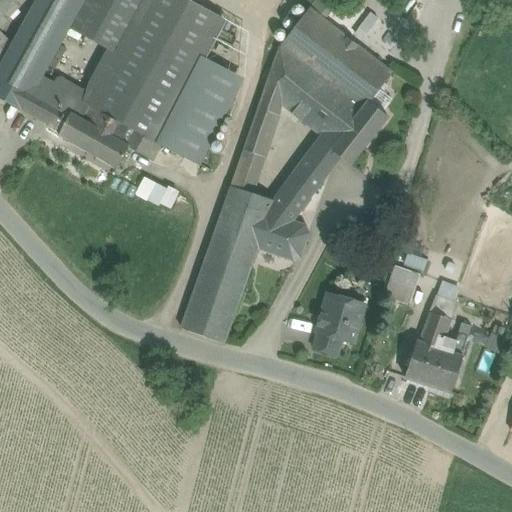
[(0,0),(0,17),(16,0),(0,0)]
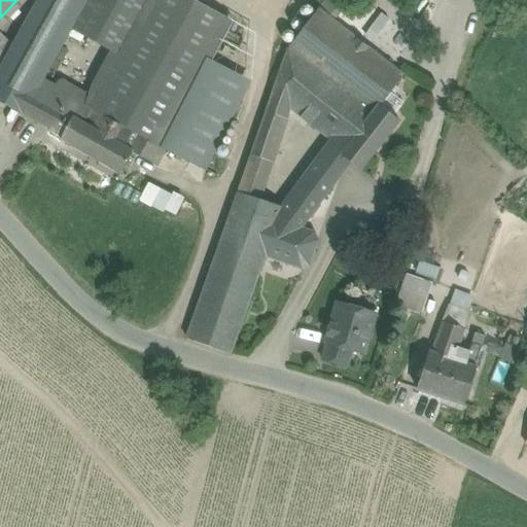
[(38,0),(0,69),(0,103),(23,115),(45,76),(73,28),(88,0),(38,0)]
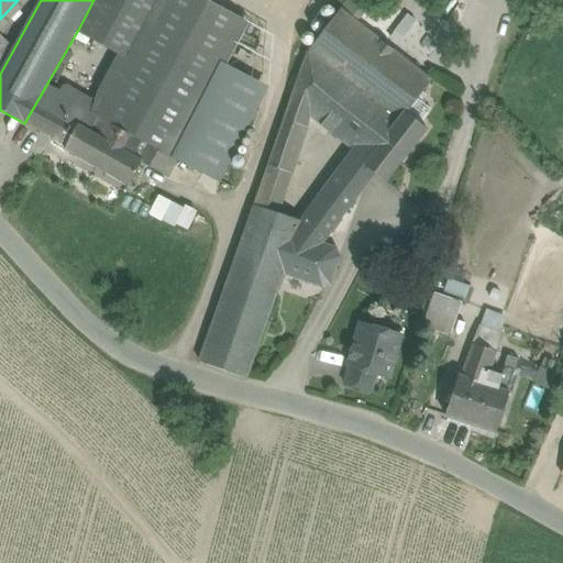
[(98,110),(100,111),(157,9),(141,0),(94,0),(78,30),(128,57),(98,110)]
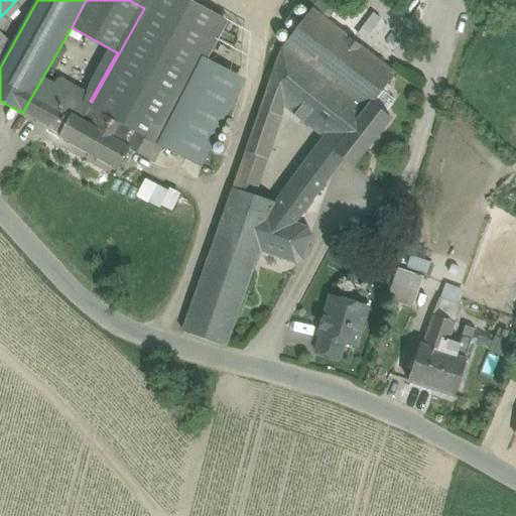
[(188,0),(129,0),(144,8),(212,46),(214,47),(228,21),(188,0)]
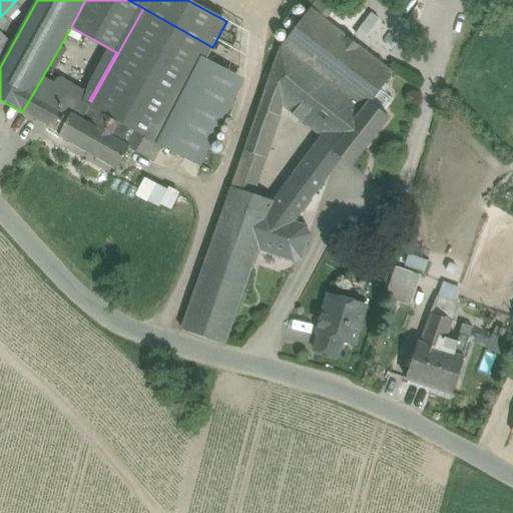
[(342,1),(341,0),(317,0),(309,10),(324,23),(327,20),(341,1),(342,1)]
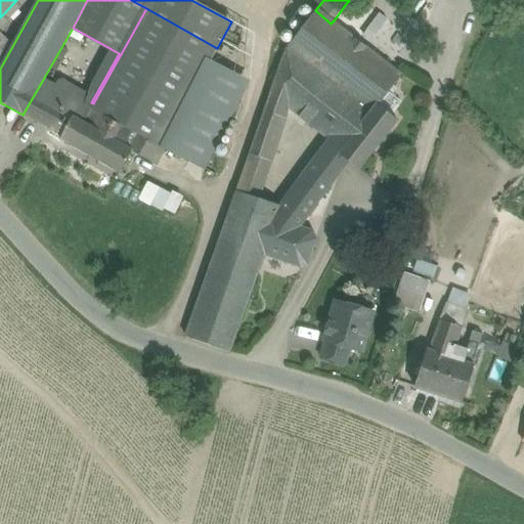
[(348,1),(334,20),(345,30),(359,10),(348,1)]
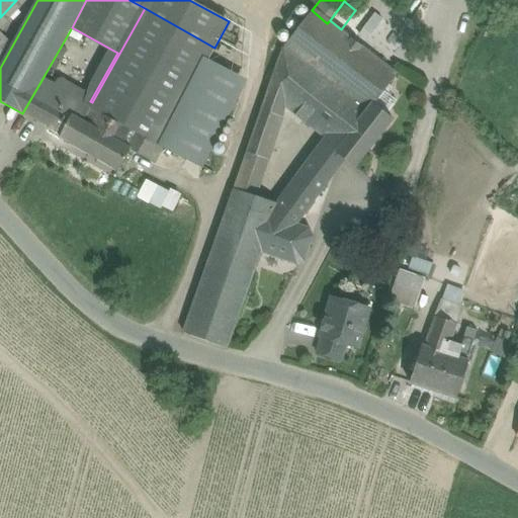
[(212,47),(145,8),(92,102),(88,109),(157,147),(158,146),(212,47)]
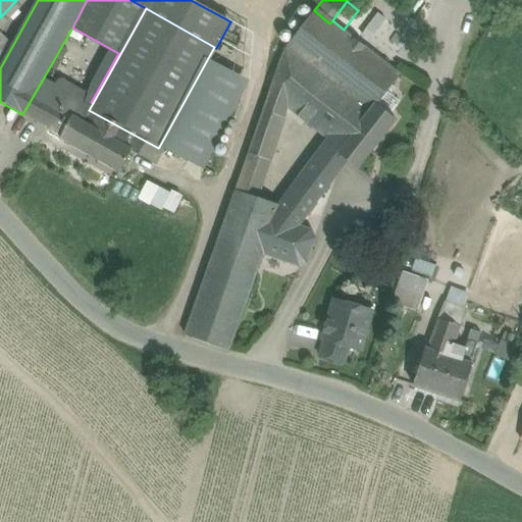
[(329,23),(314,10),(285,46),(253,140),(274,146),(282,123),(284,107),(307,124),(308,125),(329,142),(340,150),(359,124),(374,106),(376,107),(397,76),(329,23)]
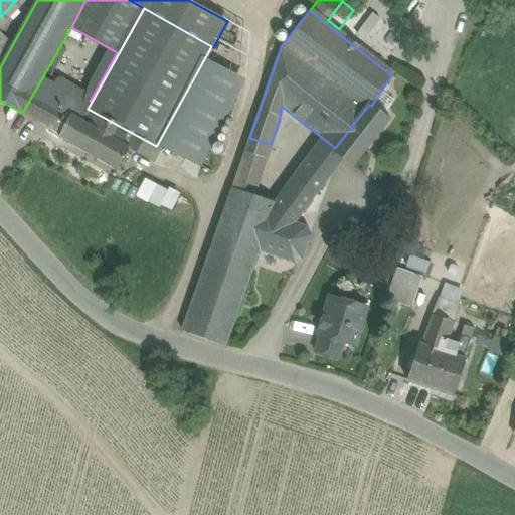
[(232,22),(226,32),(240,40),(245,30),(232,22)]
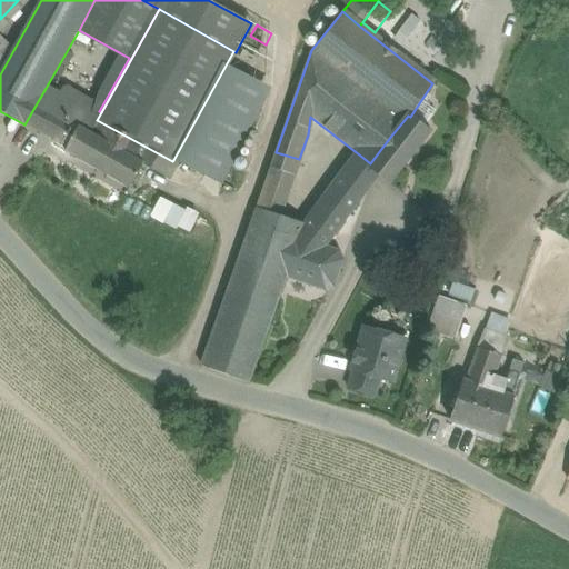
[(236,52),(233,51),(173,160),(176,161),(236,52)]
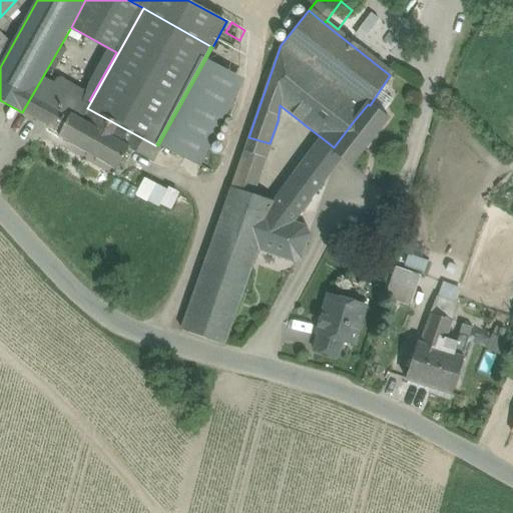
[(44,74),(22,112),(34,119),(55,81),(44,74)]
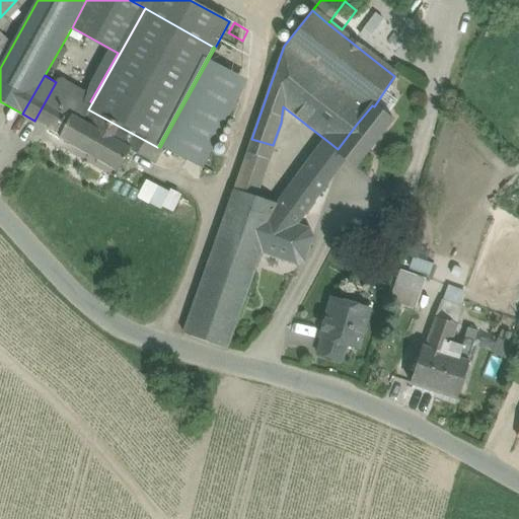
[(90,101),(56,82),(34,121),(61,136),(71,117),(81,122),(88,109),(92,102),(90,101)]
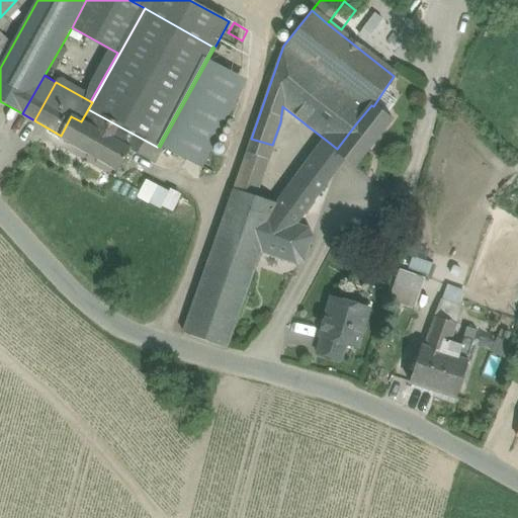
[(371,105),(356,123),(337,149),(333,153),(341,160),(353,169),(389,123),(391,120),(373,106),(371,105)]
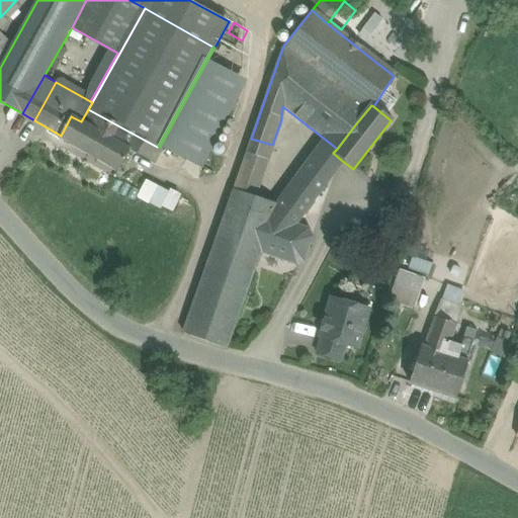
[(157,147),(88,109),(81,121),(71,116),(61,136),(59,139),(117,171),(128,151),(150,161),(157,147)]
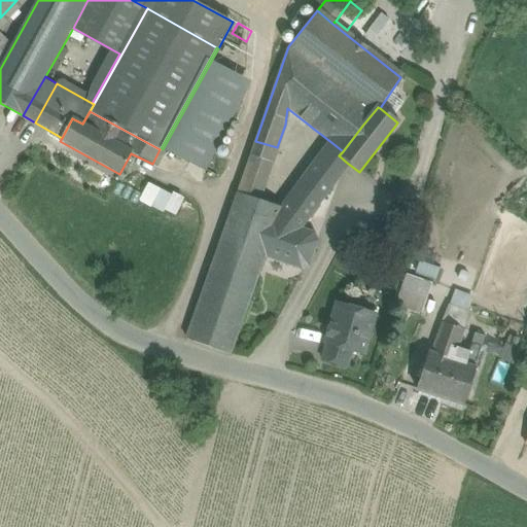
[(277,147),(255,141),(238,194),(259,201),(277,147)]
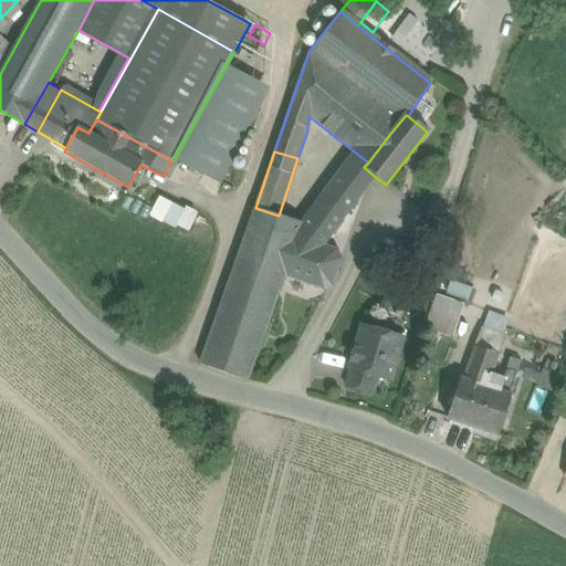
[(342,176),(362,190),(373,175),(364,167),(368,163),(357,154),(342,176)]
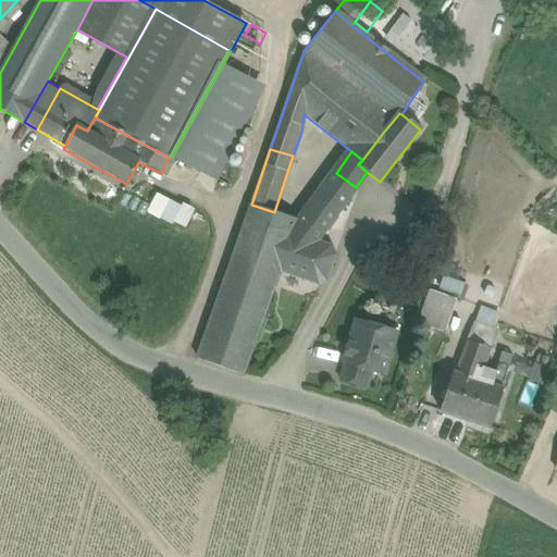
[(336,173),(302,222),(297,220),(281,271),(319,284),(325,280),(333,256),(330,250),(329,248),(317,244),(356,187),(336,173)]
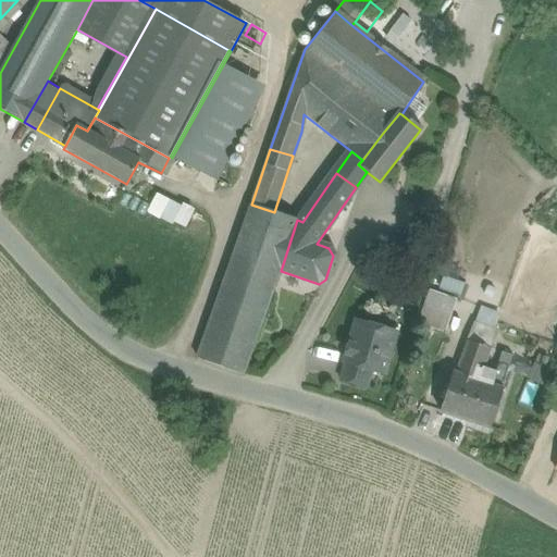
[(188,230),(198,209),(159,190),(149,211),(188,230)]
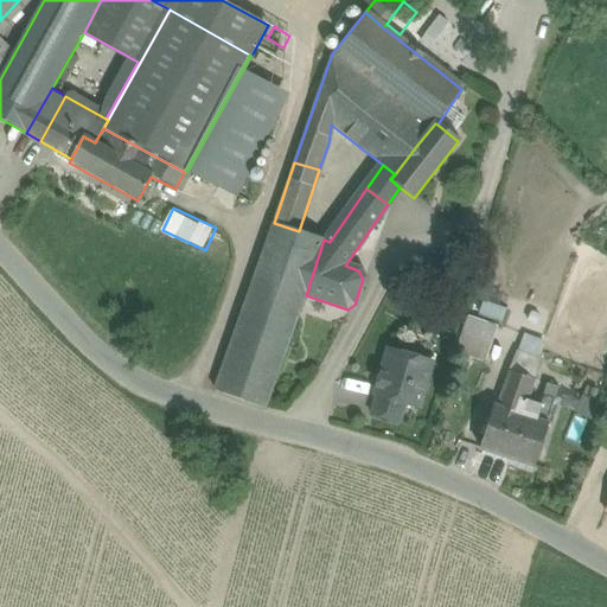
[(299,231),(274,223),(215,393),(266,410),(306,295),(324,240),(299,231)]
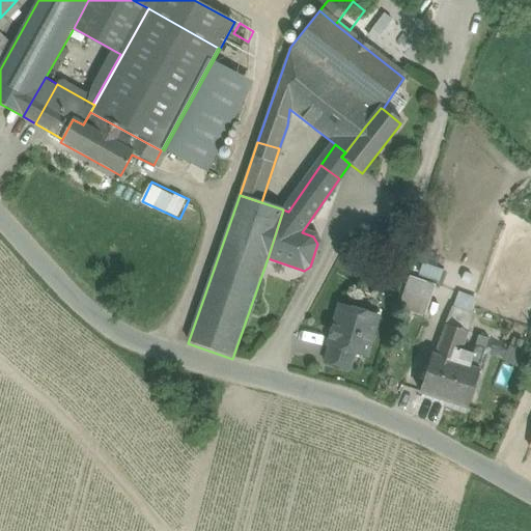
[(435,284),(410,277),(398,310),(401,311),(423,317),(435,284)]
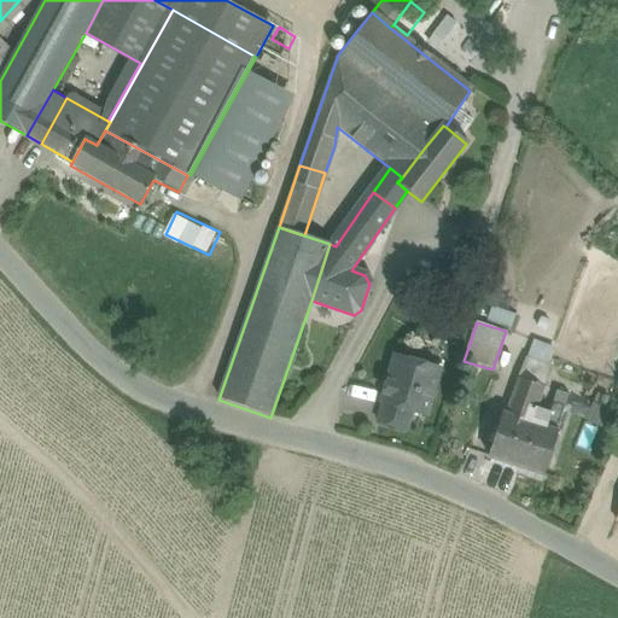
[(526,359),(549,366),(555,345),(532,339),(526,359)]
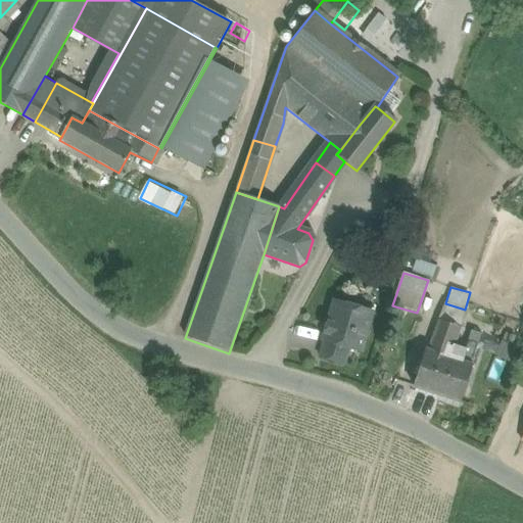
[(324,341),(325,341),(349,348),(361,352),(373,311),(335,300),(324,341)]
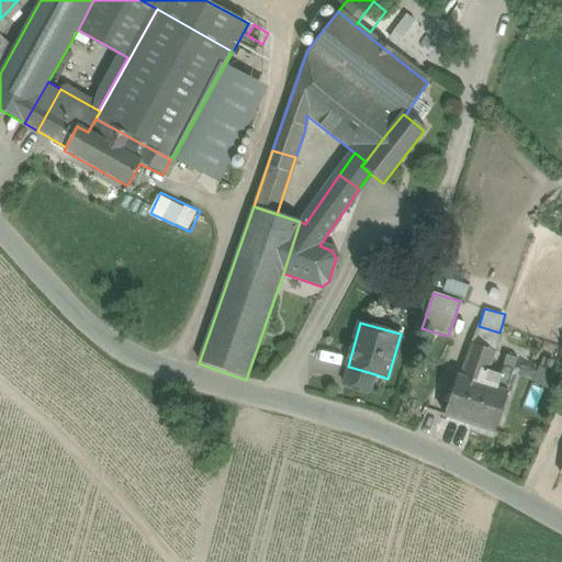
[(483,337),(496,341),(499,333),(479,326),(475,325),(470,345),(480,348),(483,337)]
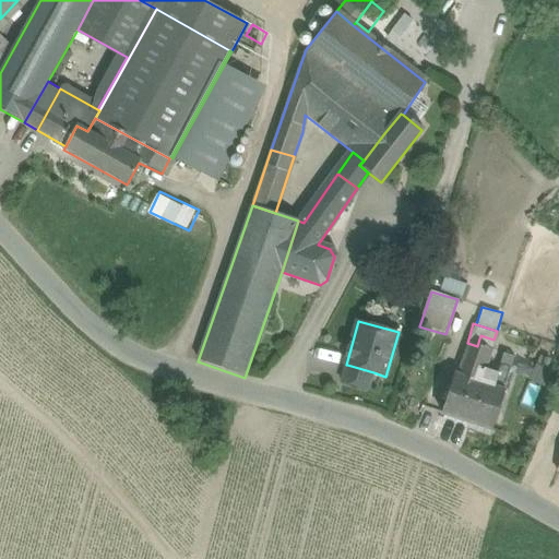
[(494,340),(480,335),(477,346),(490,351),(494,340)]
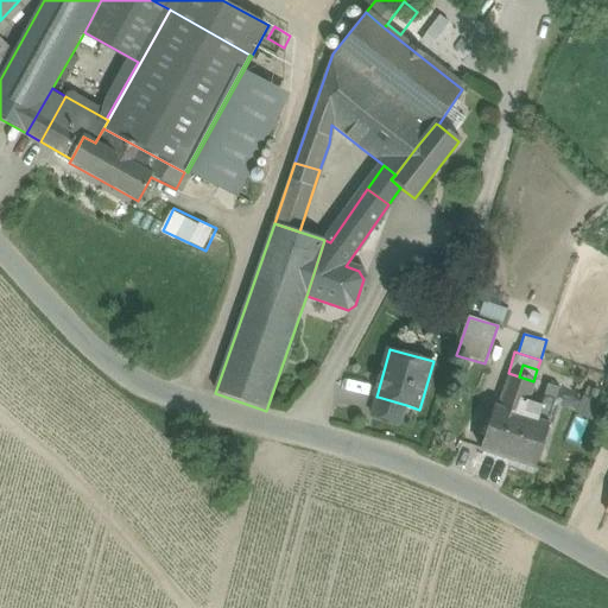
[(519,377),(508,373),(498,409),(524,417),(534,381),(533,381),(519,377)]
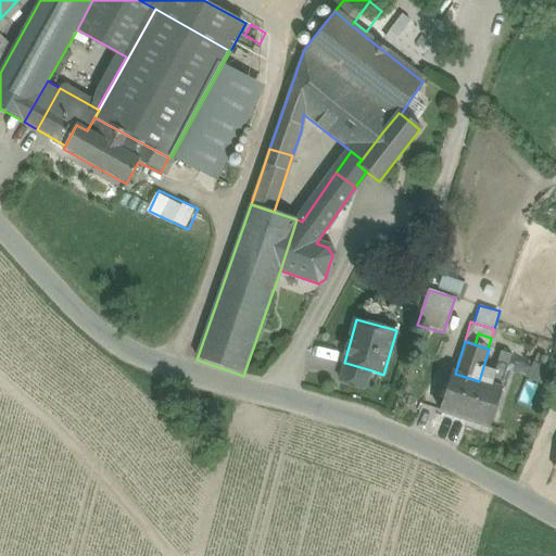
[(500,353),(490,384),(500,388),(510,356),(500,353)]
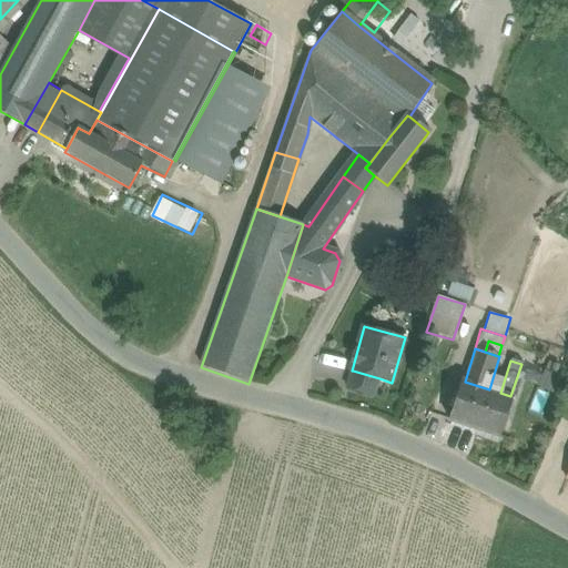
[(379,378),(353,371),(347,388),(374,396),(379,378)]
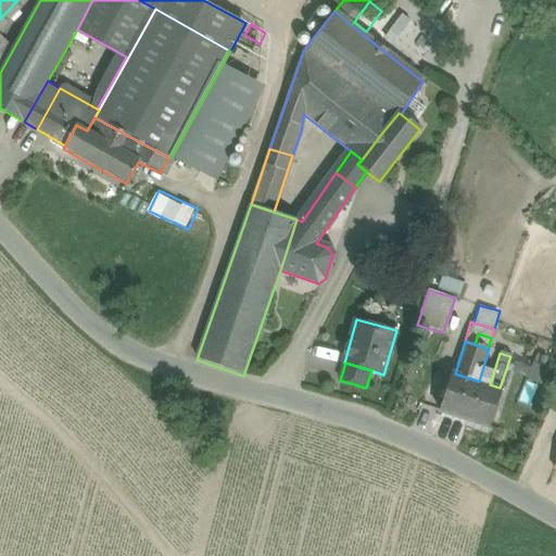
[(455,374),(451,373),(439,412),(470,421),(489,427),(501,388),(500,388),(490,384),(479,381),(455,374)]
